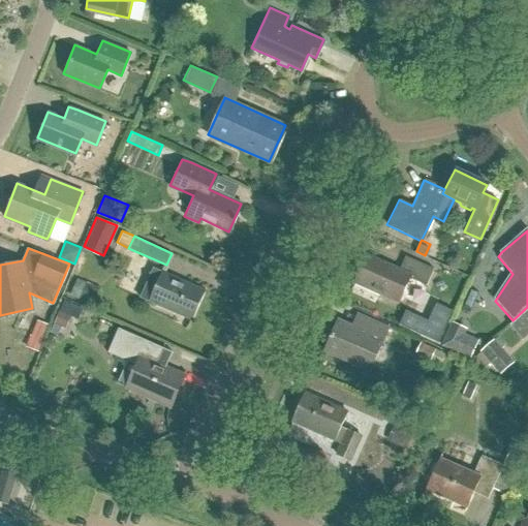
[(425,283),(433,267),(404,254),(399,267),(366,252),(352,282),(397,302),(408,276),(425,283)]
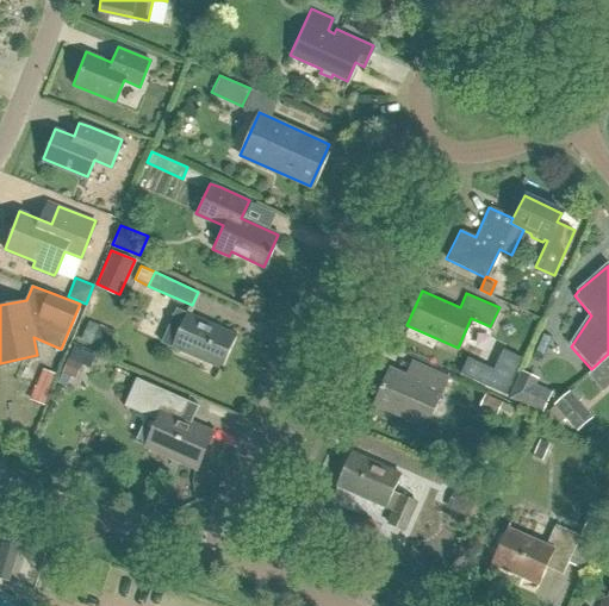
[(161,341),(172,345),(172,347),(219,368),(235,335),(186,313),(187,312),(175,307),(161,341)]
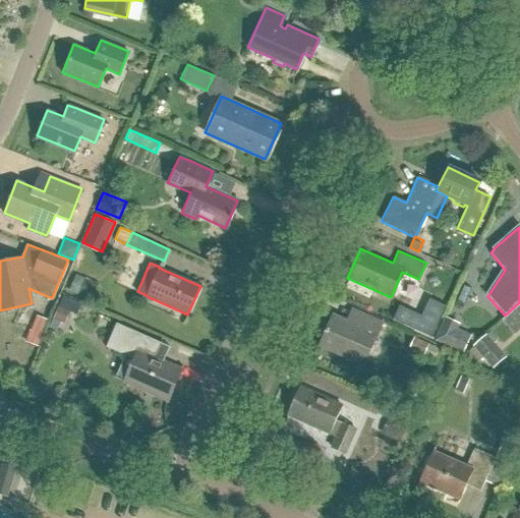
[(62,294),(58,304),(68,309),(77,312),(81,301),(62,294)]
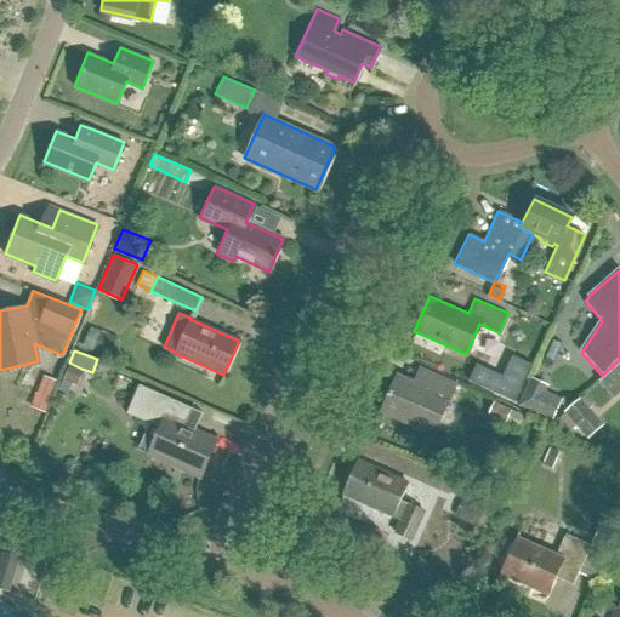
[(619,360),(602,376),(598,380),(602,383),(613,395),(619,388),(619,360)]
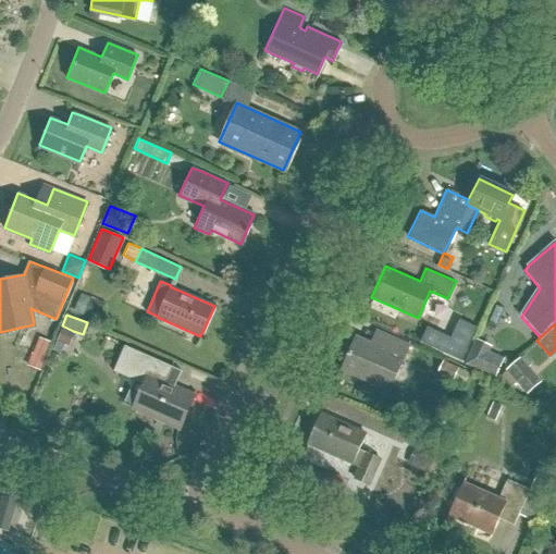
[(68,344),(73,331),(62,325),(57,340),(68,344)]
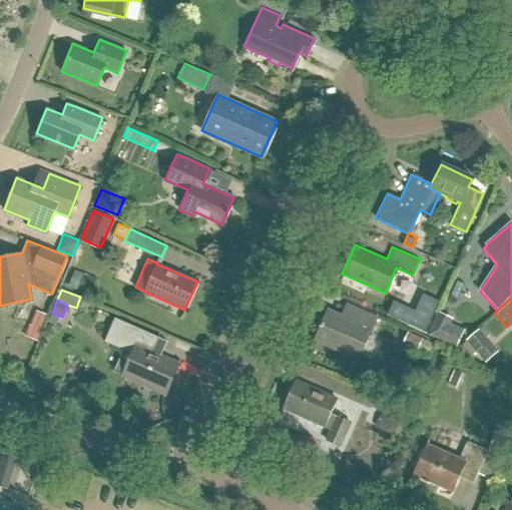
[(429,307),(411,300),(402,323),(419,331),(429,307)]
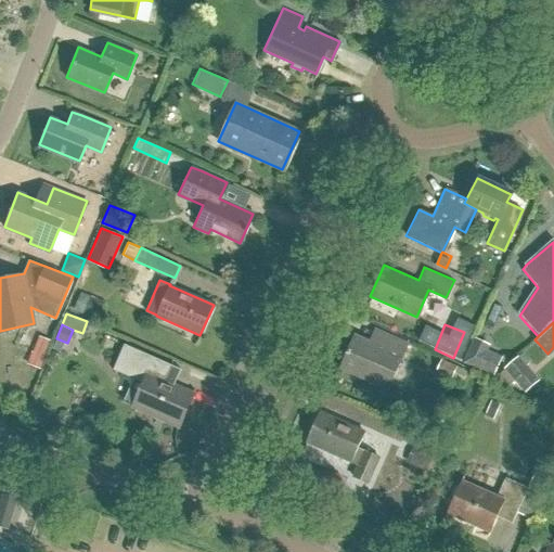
[(338,368),(386,388),(406,345),(381,333),(375,346),(352,335),(338,368)]
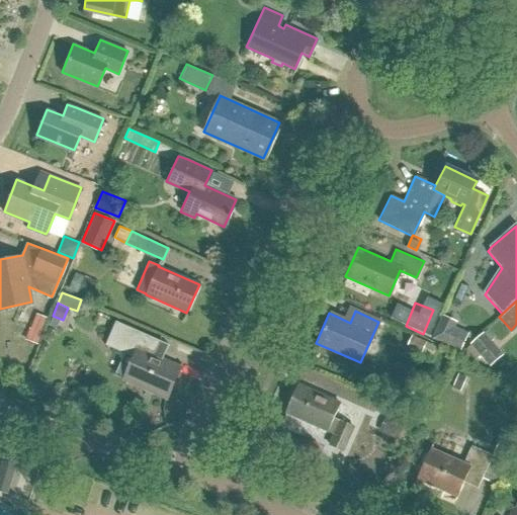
[(453,325),(455,320),(442,314),(431,337),(459,350),(467,332),(453,325)]
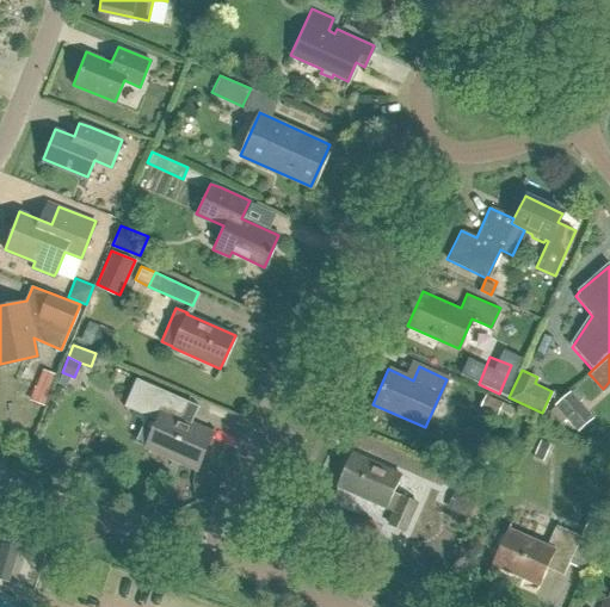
[(195,469),(213,428),(182,415),(188,400),(136,377),(124,403),(161,419),(148,448),(195,469)]
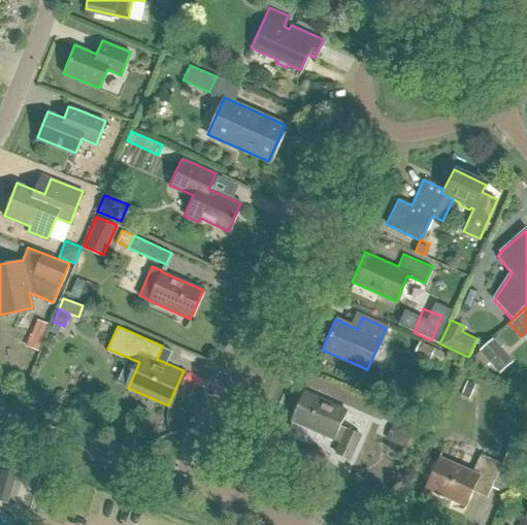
[(43,335),(33,331),(28,342),(39,347),(43,335)]
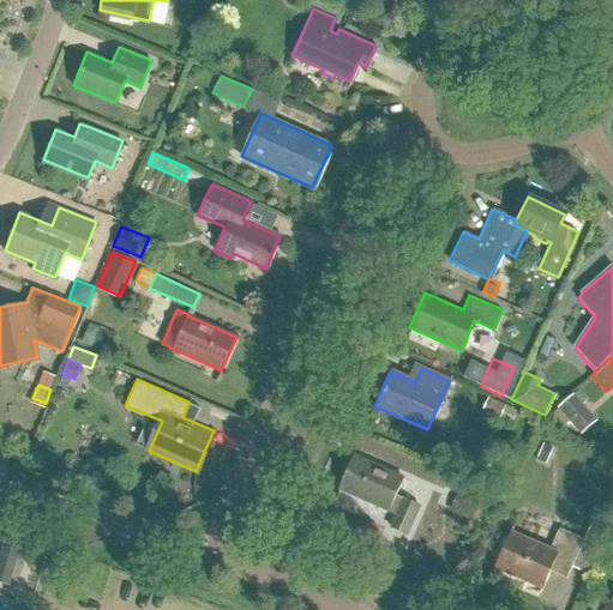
[(557,406),(580,432),(595,418),(572,392),(557,406)]
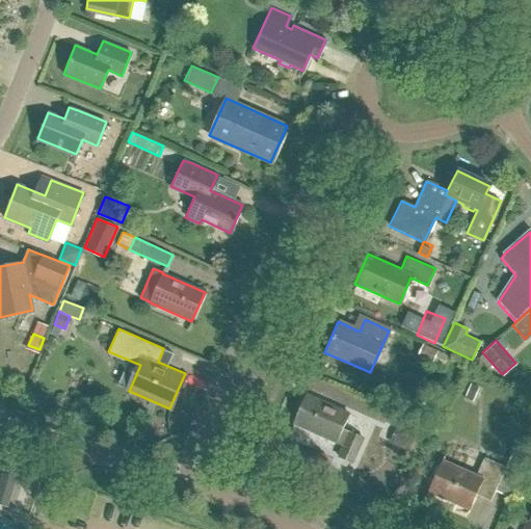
[(422,344),(418,353),(433,361),(436,351),(422,344)]
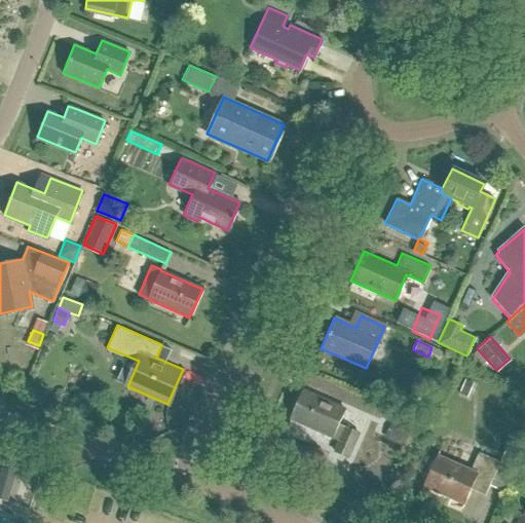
[(473,381),(464,377),(458,391),(466,396),(473,381)]
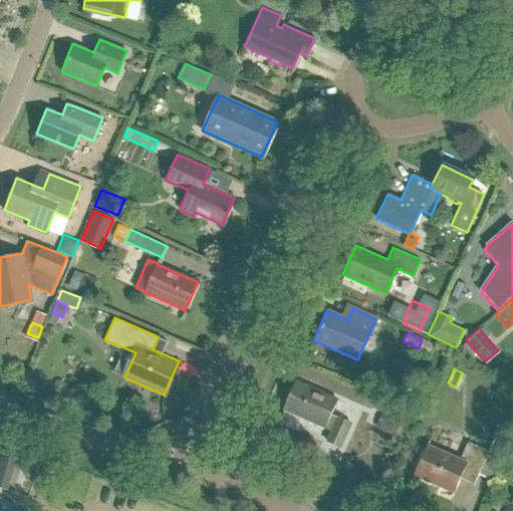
[(340,446),(350,423),(329,413),(336,397),(295,379),(283,409),(330,430),(326,440),(340,446)]
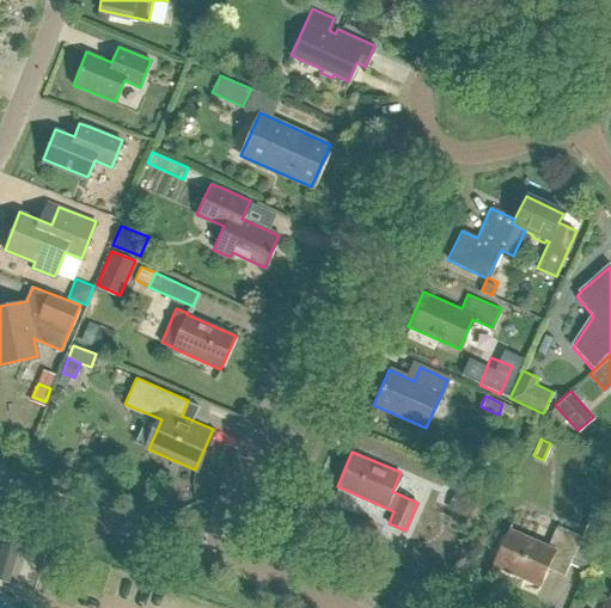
[(471,520),(478,507),(456,495),(448,509),(471,520)]
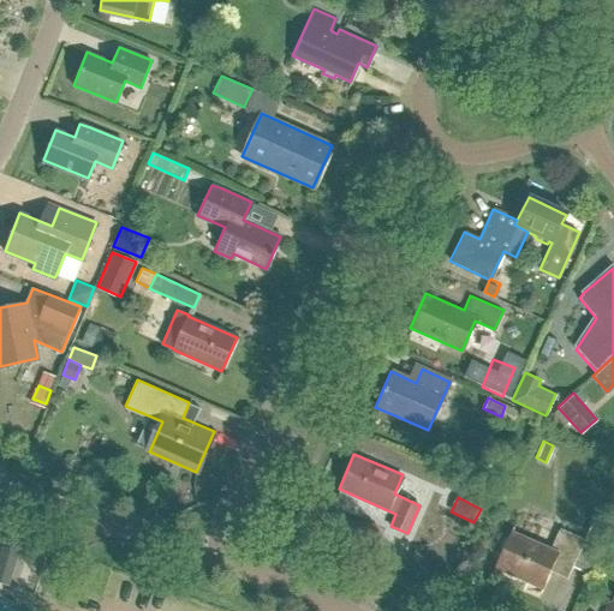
[(357,499),(343,527),(362,538),(376,510),(357,499)]
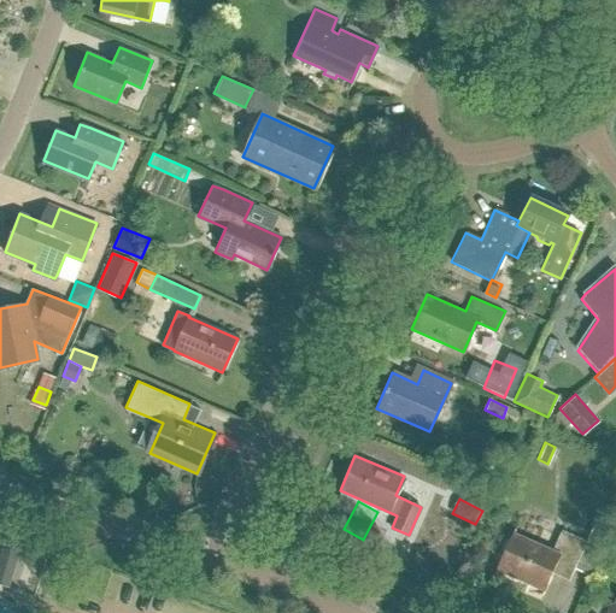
[(569,579),(587,540),(562,529),(552,549),(515,532),(516,529),(515,529),(496,573),(497,573),(498,570),(544,590),(541,594),(543,594),(552,572),(569,579)]
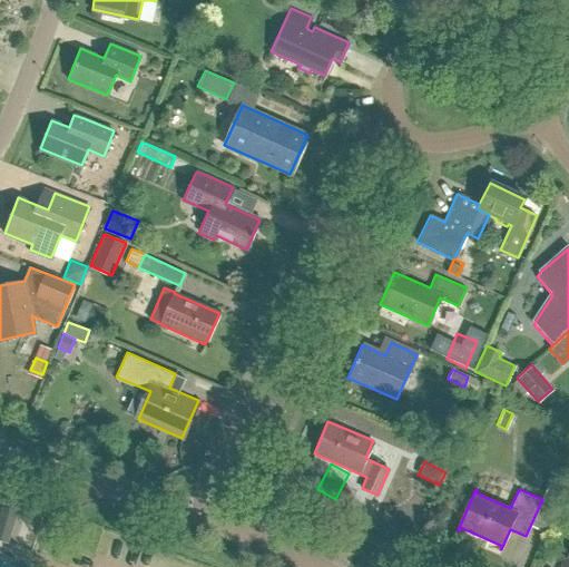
[(0,538),(7,541),(17,511),(2,507),(0,514),(0,538)]
